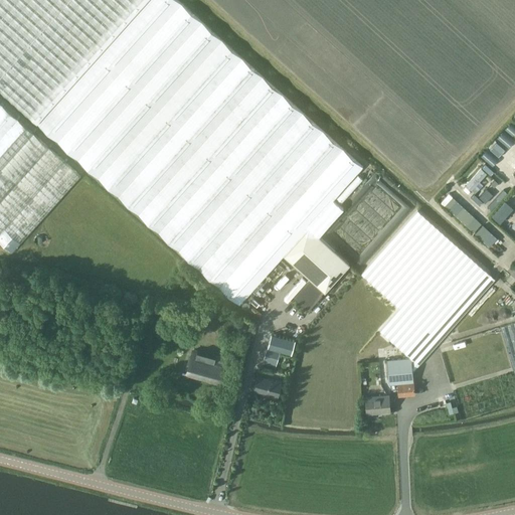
[(363,167),(177,0),(0,0),(0,89),(227,294),(239,305),(251,292),(284,255),(311,280),(309,283),(307,281),(293,297),(309,311),(323,295),(322,295),(325,292),(350,265),(319,236),(344,209),(334,200),(363,167)]
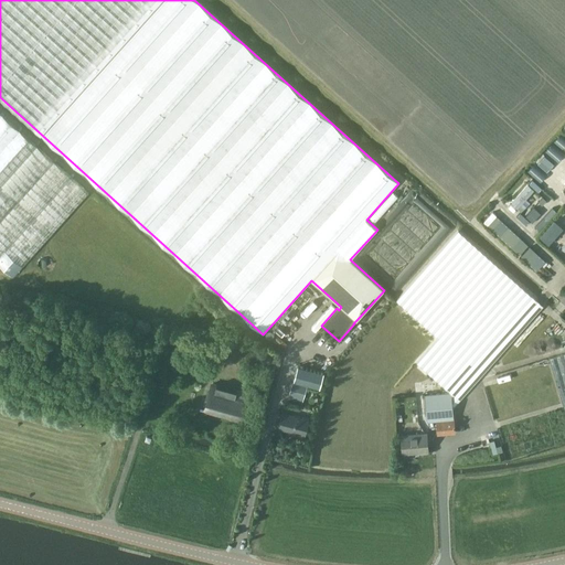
[(88,192),(0,113),(0,264),(13,277),(88,192)]
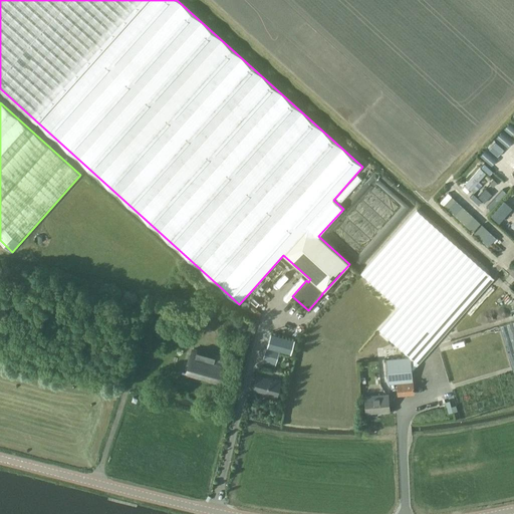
[(508,134),(513,126),(513,125),(510,122),(487,147),(497,157),(513,140),(508,134)]
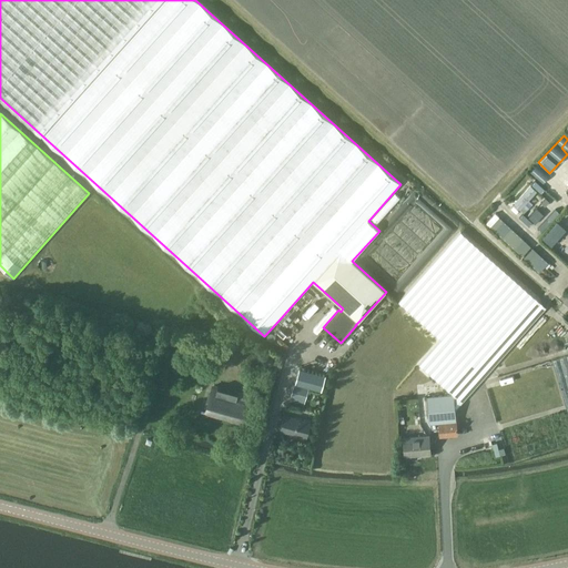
[(525,212),(534,202),(529,198),(538,189),(531,183),(514,202),(525,212)]
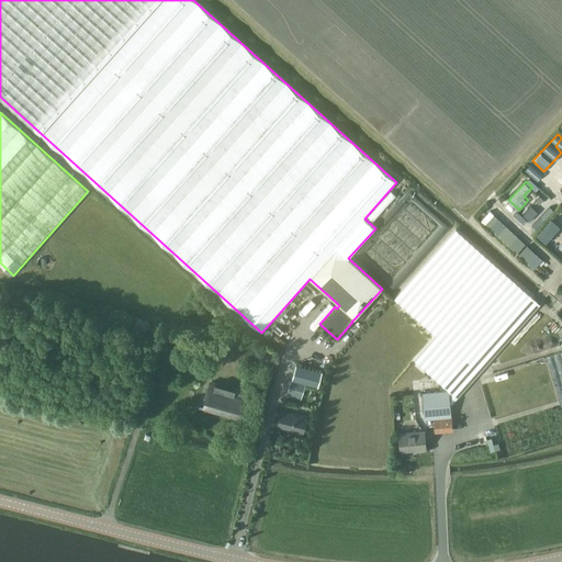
[(391,189),(368,214),(373,220),(397,194),(391,189)]
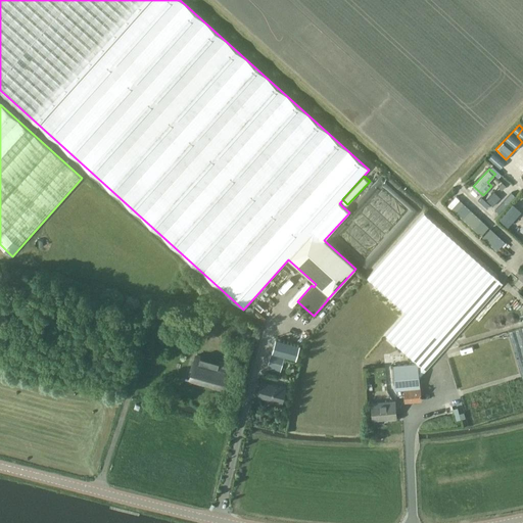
[(494,204),(501,194),(493,190),(487,200),(494,204)]
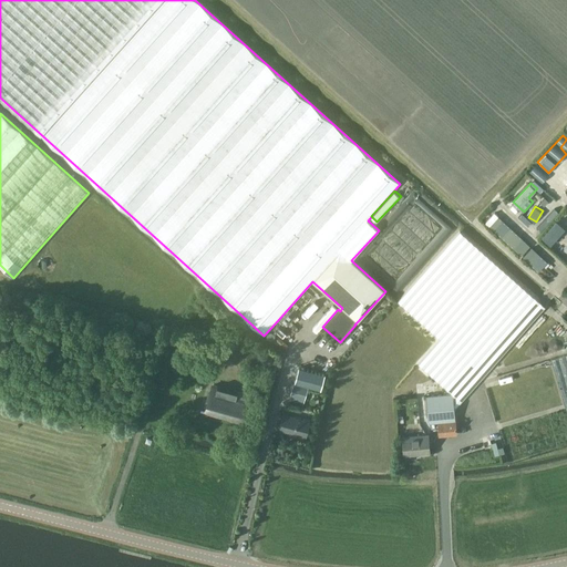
[(540,254),(495,210),(486,220),(532,264),(540,254)]
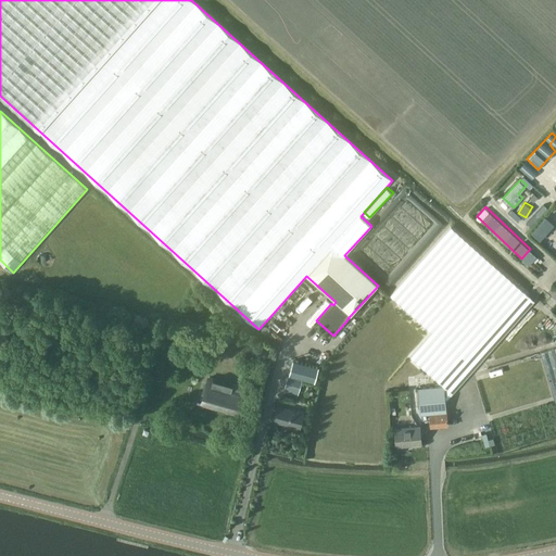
[(444,386),(446,401),(534,301),(451,227),(390,295),(432,331),(411,357),(437,380),(434,381),(439,386),(444,386)]
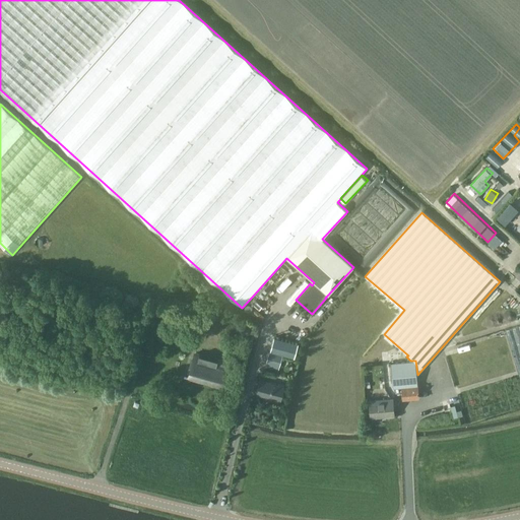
[(35,244),(36,245),(37,246),(38,246),(40,246),(41,246),(42,245),(43,244),(43,243),(43,241),(42,240),(41,239),(40,238),(39,238),(37,238),(36,239),(35,240),(35,241),(35,243),(35,244)]
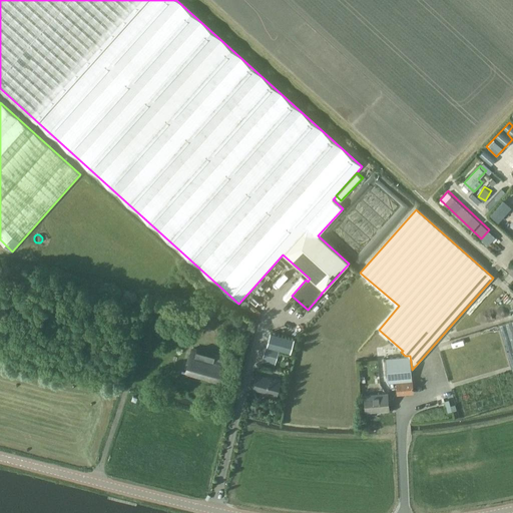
[(262,281),(252,290),(260,296),(268,287),(262,281)]
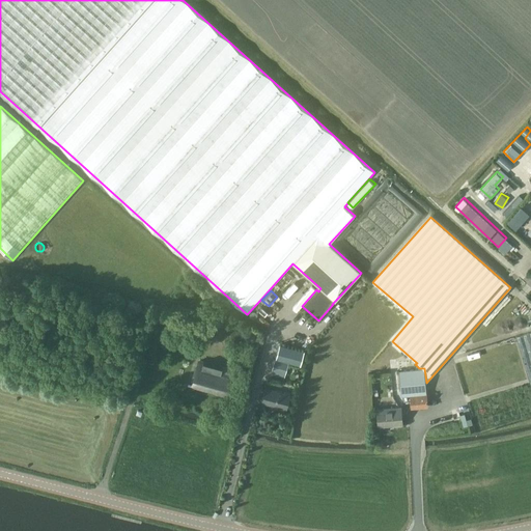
[(530,332),(516,336),(529,378),(530,385),(530,332)]
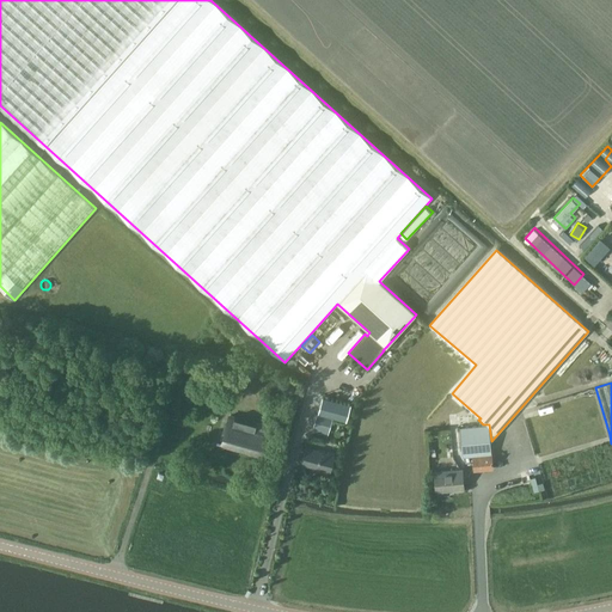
[(319,412),(346,420),(350,404),(323,397),(319,412)]
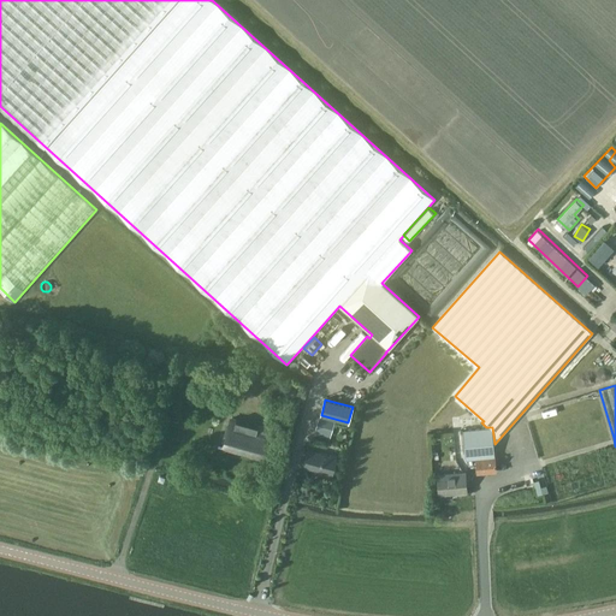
[(320,418),(317,430),(331,434),(335,421),(320,418)]
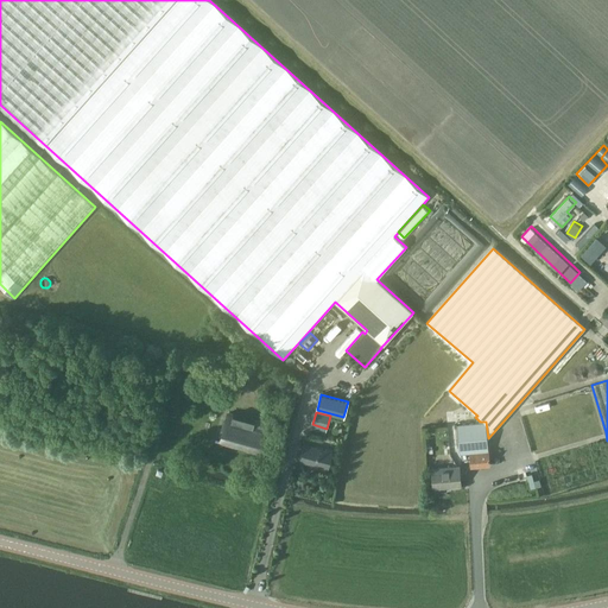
[(259,449),(265,424),(228,413),(221,438),(259,449)]
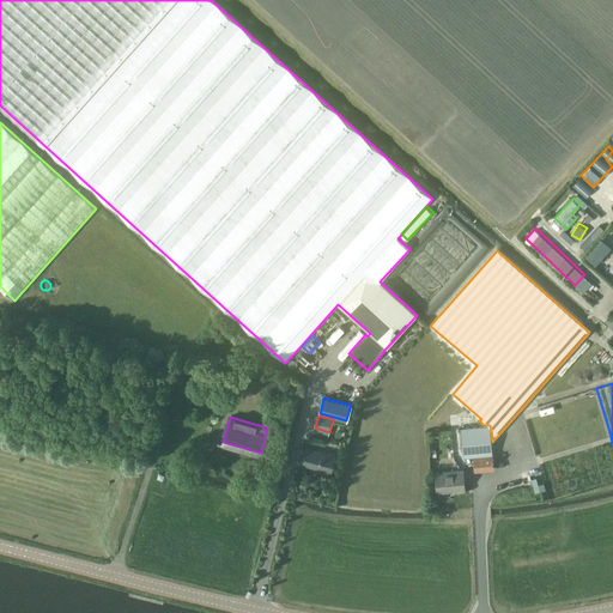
[(492,454),(493,454),(492,442),(490,425),(484,425),(461,428),(462,456),(473,455),(492,454)]
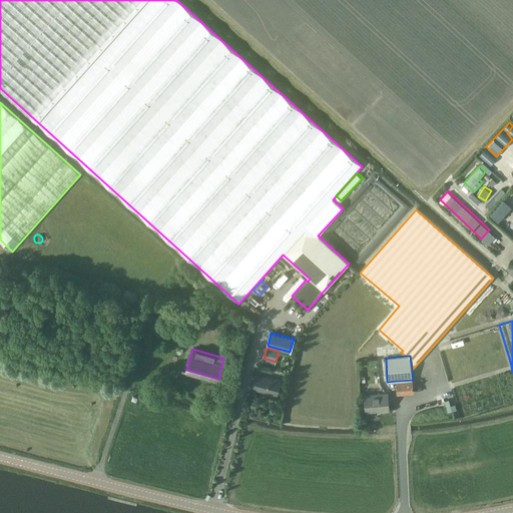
[(277,394),(281,381),(257,374),(252,388),(277,394)]
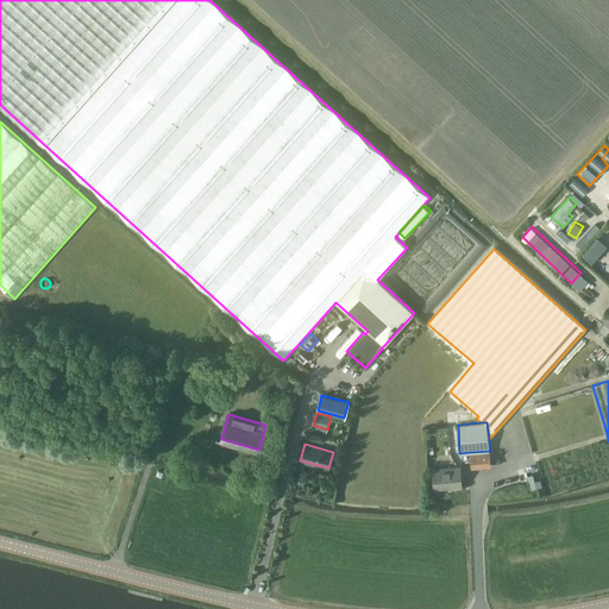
[(489,451),(470,452),(471,468),(490,465),(489,451)]
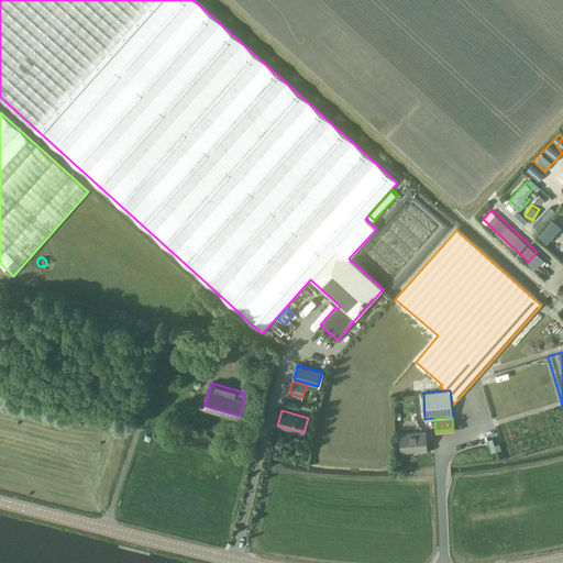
[(403,452),(426,450),(424,431),(400,433),(403,452)]
